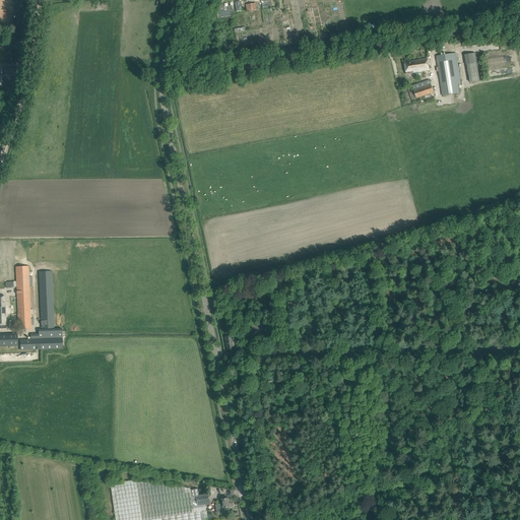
[(255,3),(246,5),(247,11),(256,10),(255,3)]
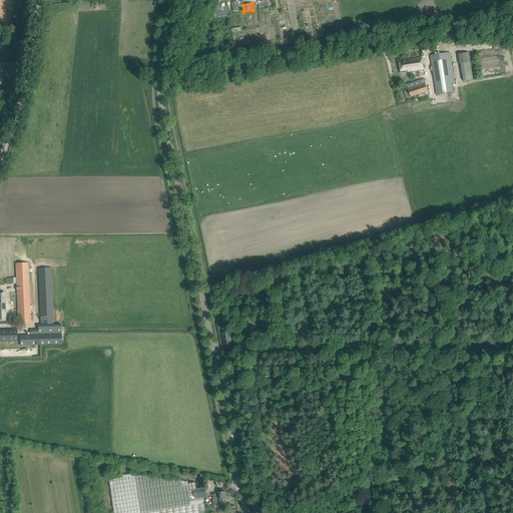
[(450,52),(430,55),(435,85),(436,94),(453,92),(451,83),(455,82),(450,52)]
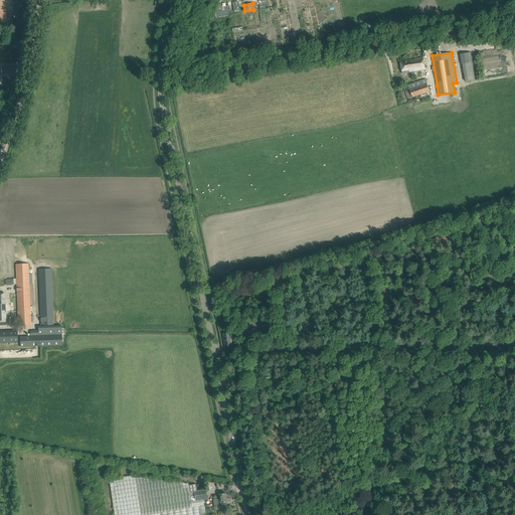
[(463,64),(465,81),(475,79),(470,52),(460,54),(462,64),(463,64)]
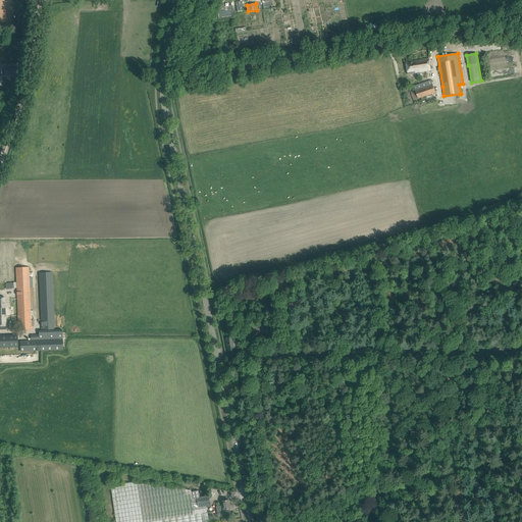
[(408,74),(415,73),(415,72),(430,70),(428,58),(405,62),(408,74)]
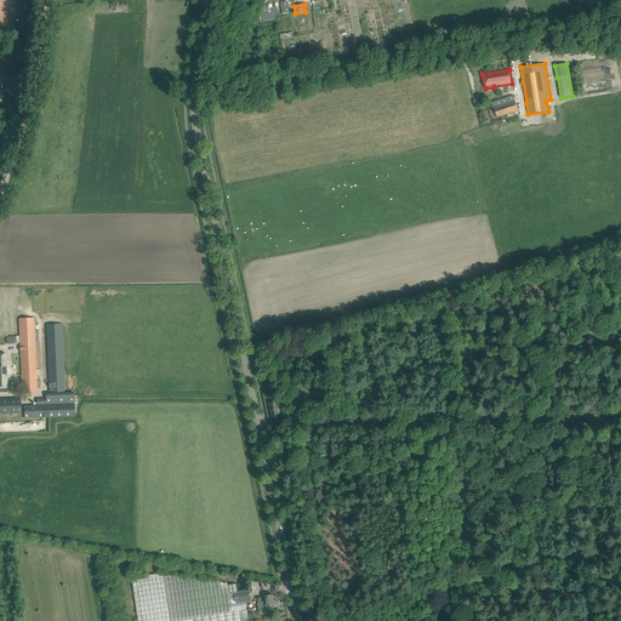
[(494,108),(489,109),(491,119),(499,117),(501,115),(518,110),(512,95),(493,102),(494,108)]
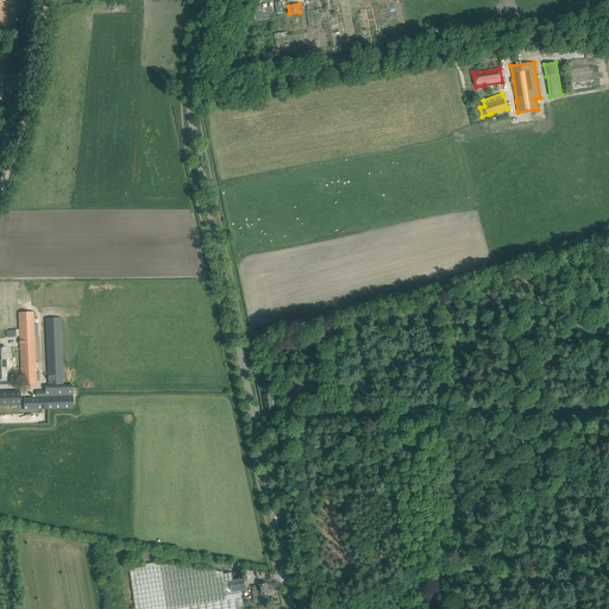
[(18,313),(22,387),(37,385),(36,381),(39,381),(38,374),(36,374),(36,368),(38,368),(38,364),(36,364),(35,334),(38,334),(37,324),(33,324),(33,312),(18,313)]
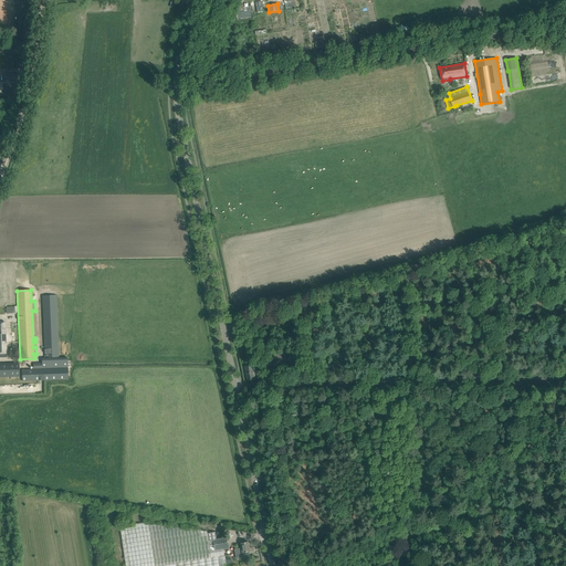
[(45,358),(59,357),(56,295),(42,296),(45,358)]
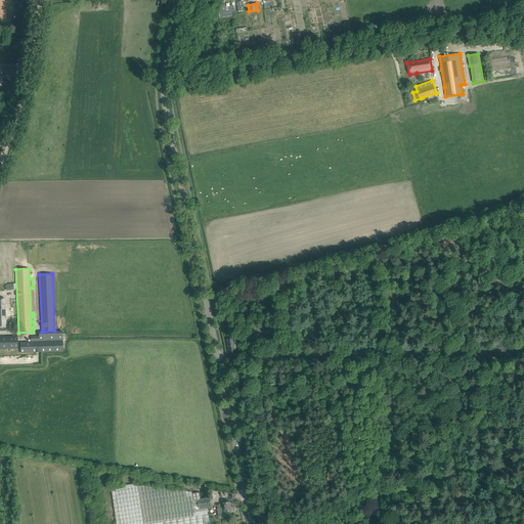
[(263,335),(262,328),(253,329),(254,336),(263,335)]
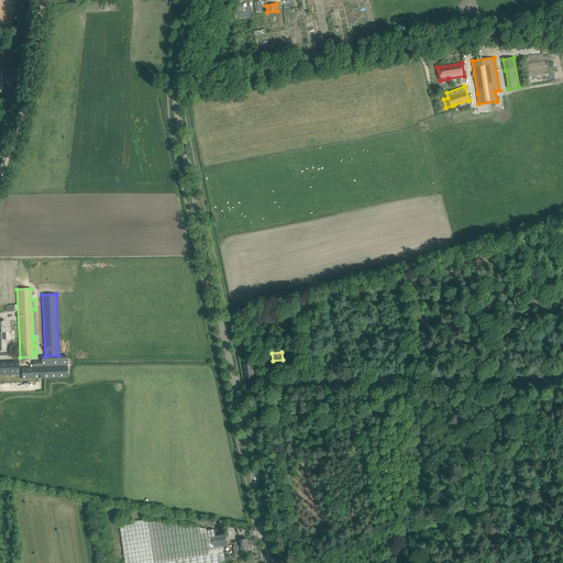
[(68,378),(67,367),(67,357),(41,359),(42,364),(33,364),(33,367),(22,367),(22,379),(68,378)]
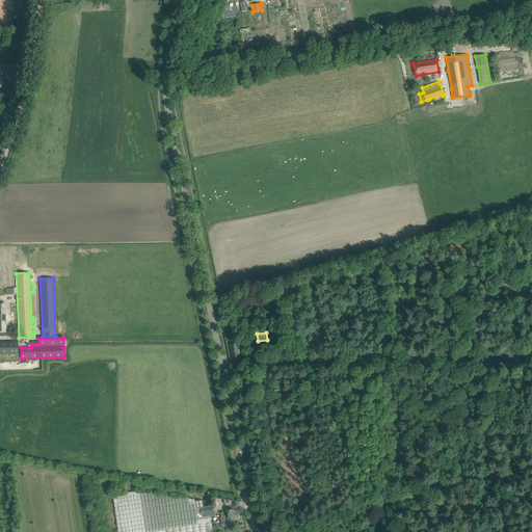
[(15,354),(18,354),(18,341),(0,341),(0,354),(9,354),(9,356),(15,356),(15,354)]
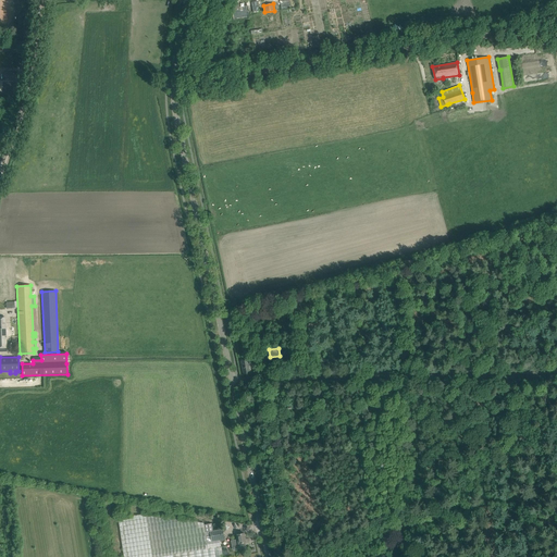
[(251,372),(250,369),(249,360),(240,361),(243,374),(251,372)]
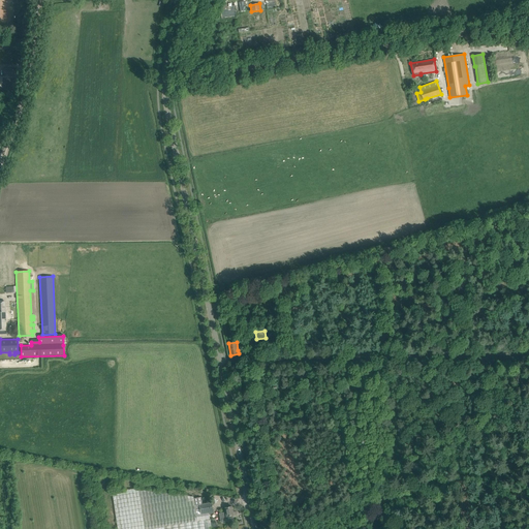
[(217,528),(216,522),(211,523),(211,520),(210,520),(209,512),(200,515),(198,505),(195,506),(194,498),(193,497),(138,489),(113,492),(117,528),(217,528)]
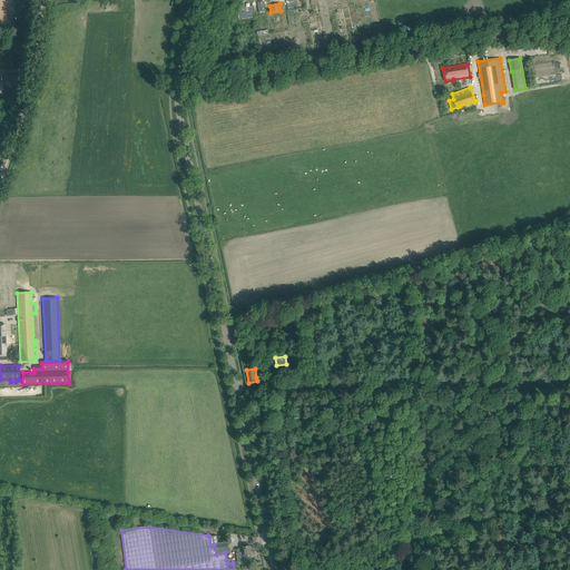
[(217,536),(209,537),(210,546),(214,544),(218,543),(217,536)]
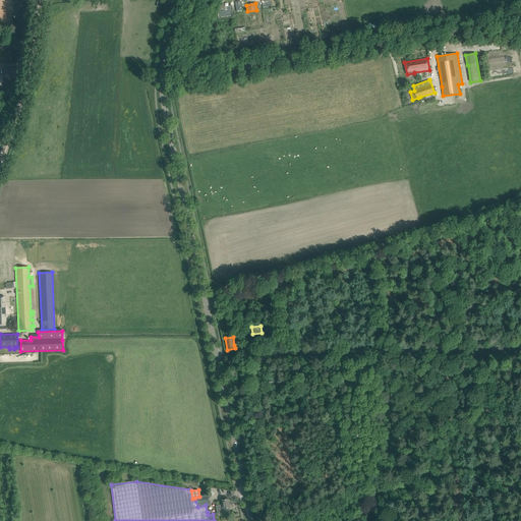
[(210,504),(209,495),(199,497),(195,498),(197,507),(206,505),(210,504)]
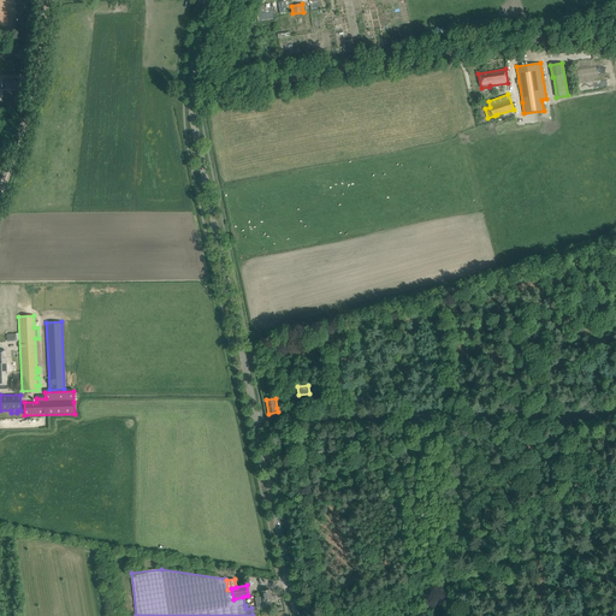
[(259,598),(256,598),(256,603),(260,602),(261,608),(267,606),(272,605),(271,600),(272,600),(271,594),(270,590),(262,592),(264,597),(259,598)]
